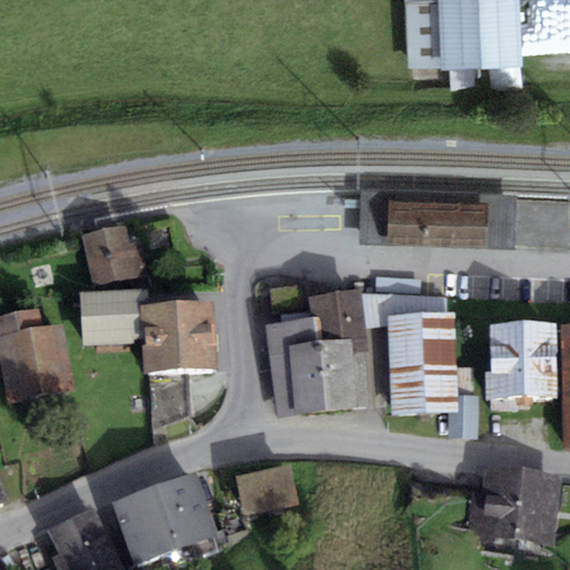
[(405,0),(409,69),(441,68),(438,0),(405,0)]
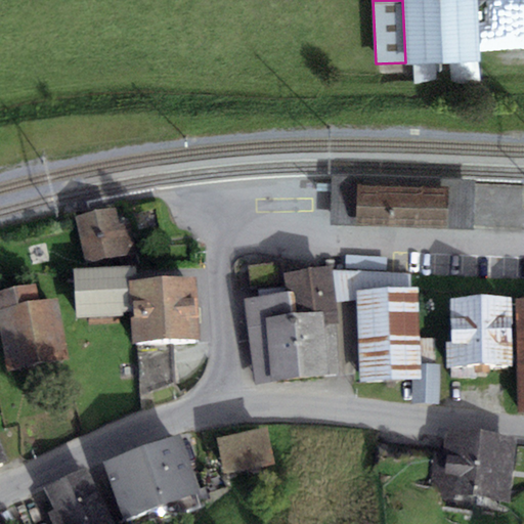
[(480,63),(477,0),(402,0),(405,62),(405,66),(480,63)]
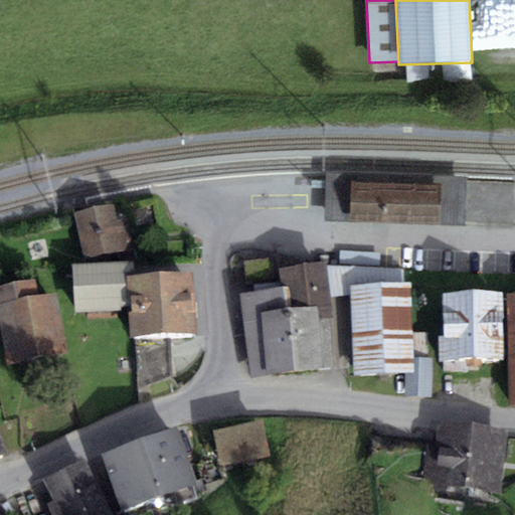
[(326,173),(325,221),(349,222),(437,225),(466,226),(467,181),(467,178),(439,177),(350,174),(326,173)]
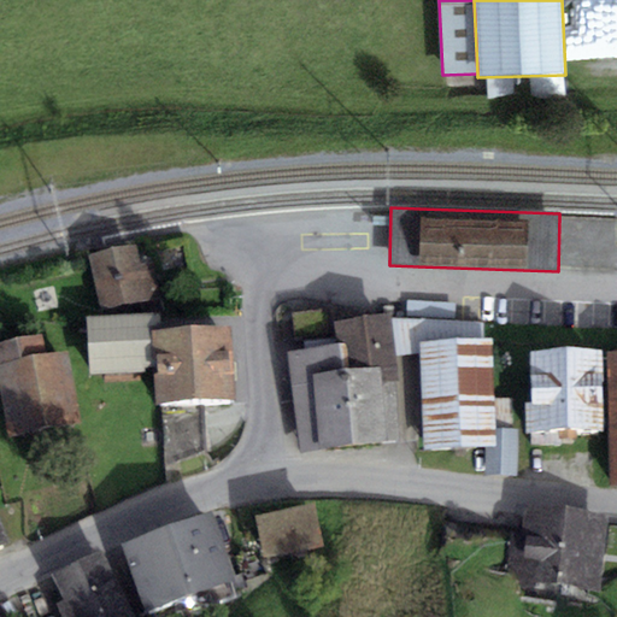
[(559,217),(558,271),(613,272),(615,221),(559,217)]
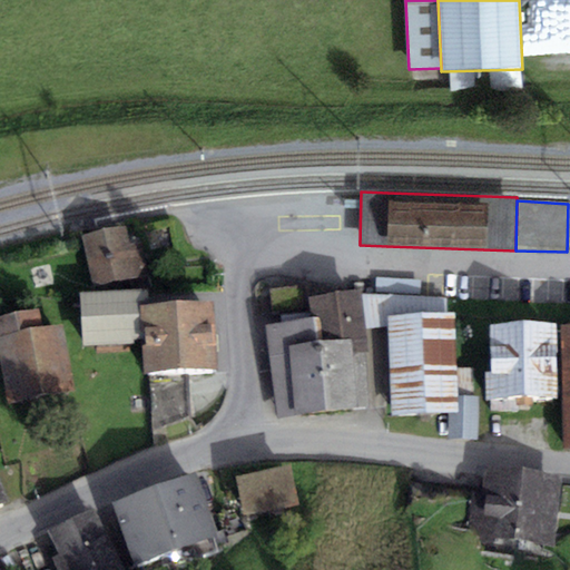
[(126,225),(81,236),(96,292),(144,291),(139,271),(145,268),(139,243),(129,243),(126,225)]
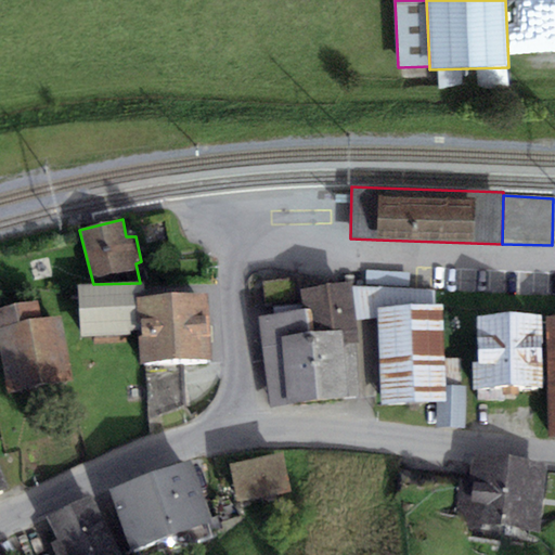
[(289,280),(262,283),(266,308),(293,305),(289,280)]
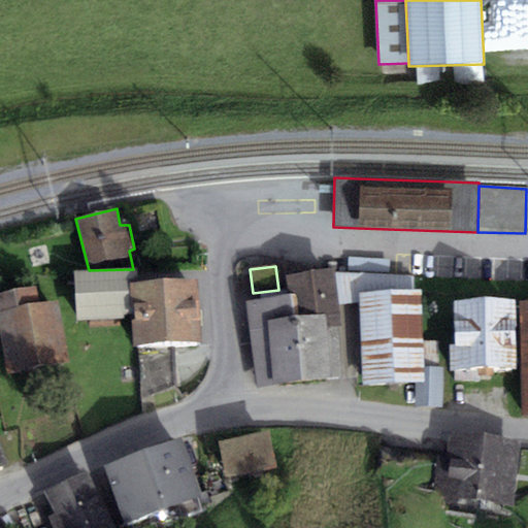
[(89,270),(74,271),(75,321),(132,320),(132,282),(137,282),(137,269),(133,269),(89,270)]
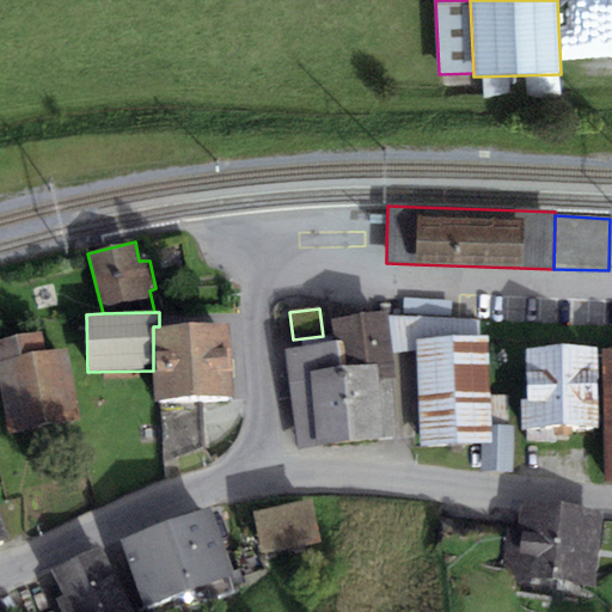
[(389,318),(387,312),(334,319),(337,342),(343,368),(378,366),(379,380),(390,379),(396,379),(393,354),(389,318)]
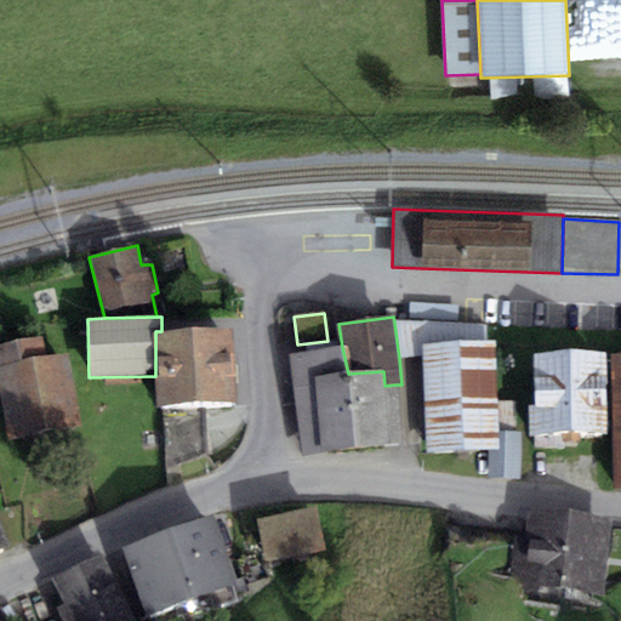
[(488,325),(394,323),(399,359),(422,358),(422,346),(485,343),(488,325)]
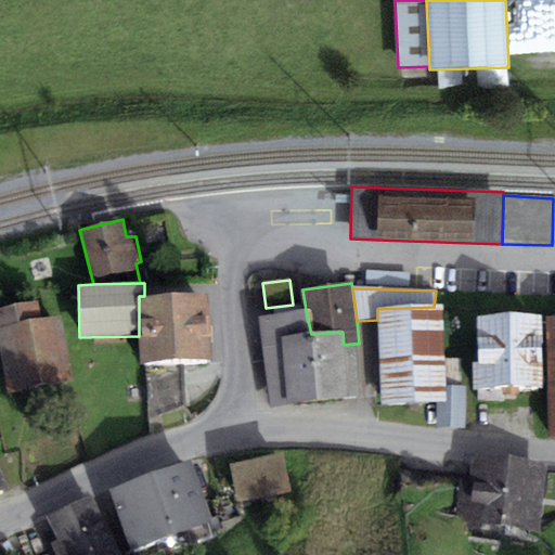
[(211,358),(208,293),(171,294),(175,360),(181,359),(211,358)]
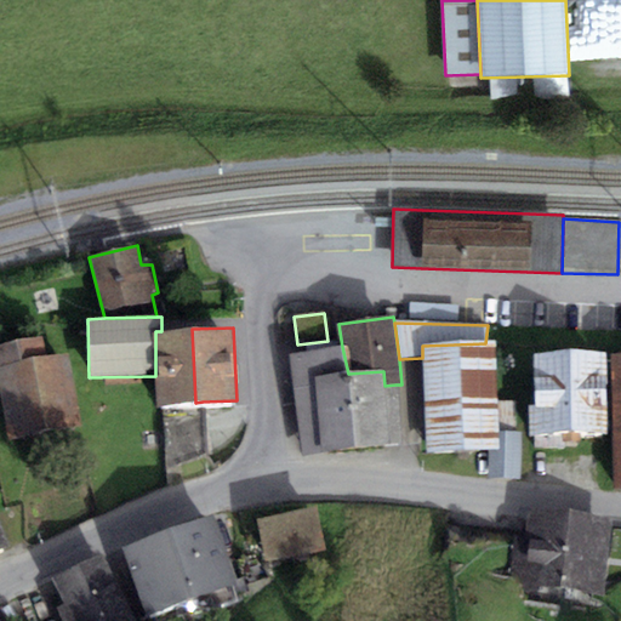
[(166,404),(195,403),(192,329),(161,331),(155,331),(155,376),(158,404),(166,404)]
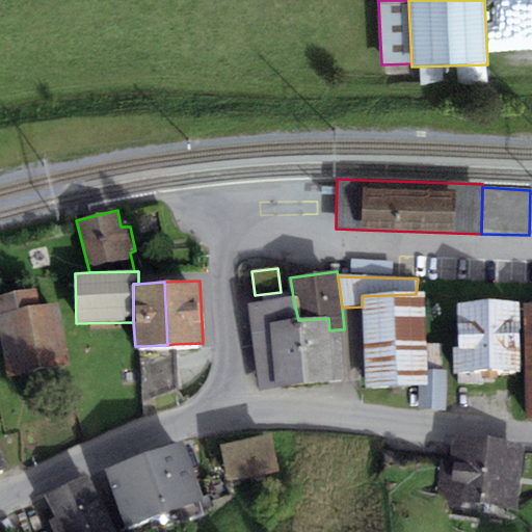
[(0,343),(6,378),(69,364),(55,302),(41,306),(36,289),(0,296),(0,343)]
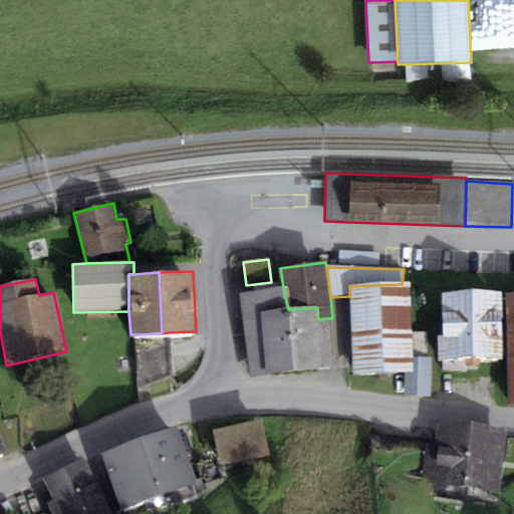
[(402,284),(349,286),(349,296),(352,375),(404,373),(413,372),(413,359),(410,283),(402,284)]
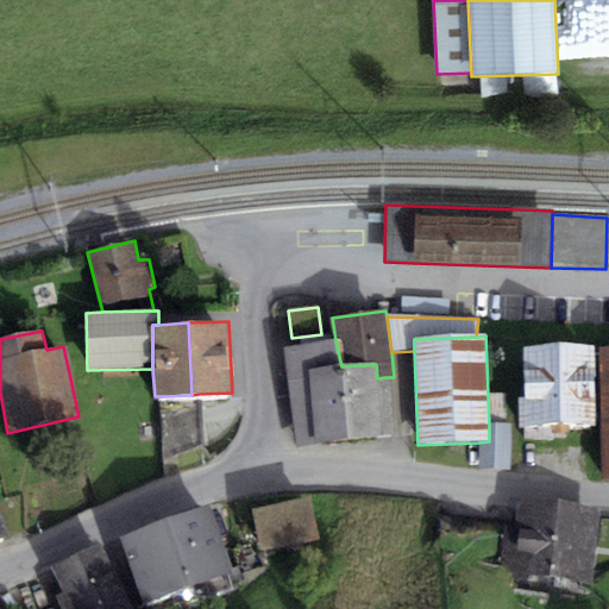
[(297,445),(347,440),(341,366),(336,340),(286,347),(297,445)]
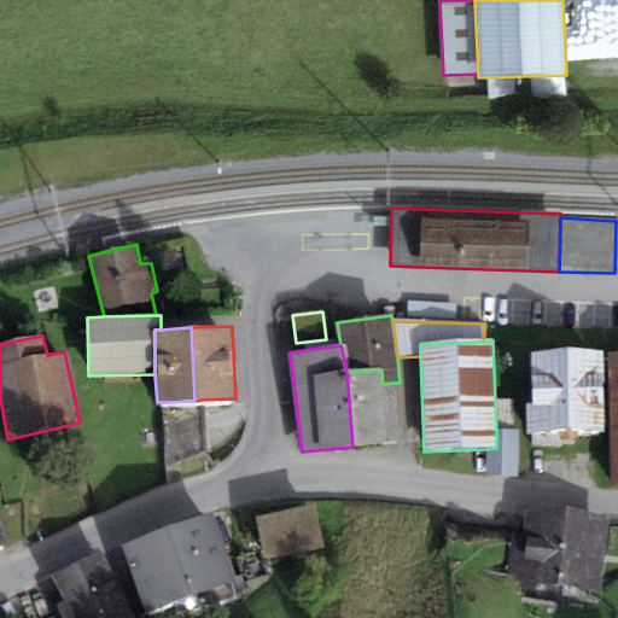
[(604,432),(601,353),(531,355),(534,435),(604,432)]
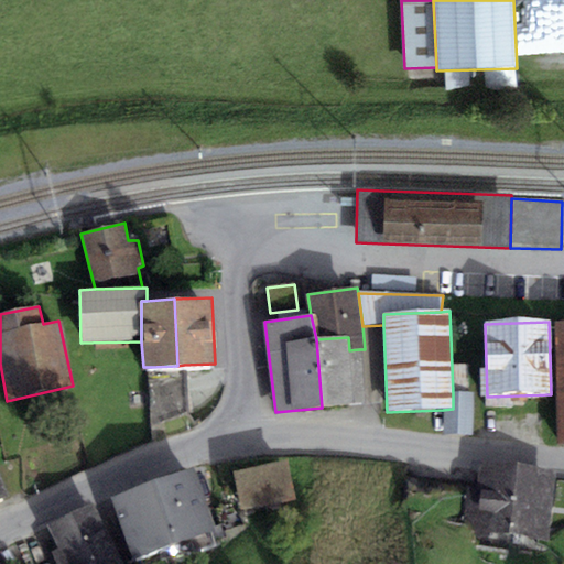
[(365,403),(359,349),(349,350),(348,337),(316,339),(322,408),(365,403)]
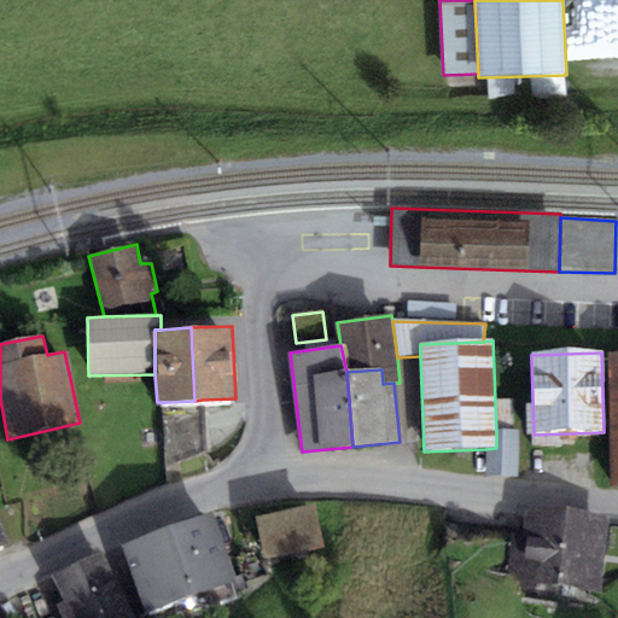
[(207,453),(202,400),(194,401),(165,402),(165,467),(207,453)]
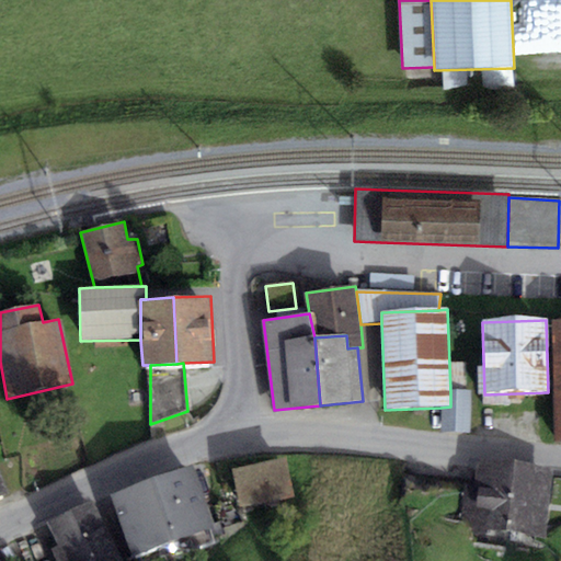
[(471,392),(450,392),(450,407),(441,408),(441,433),(469,433),(471,392)]
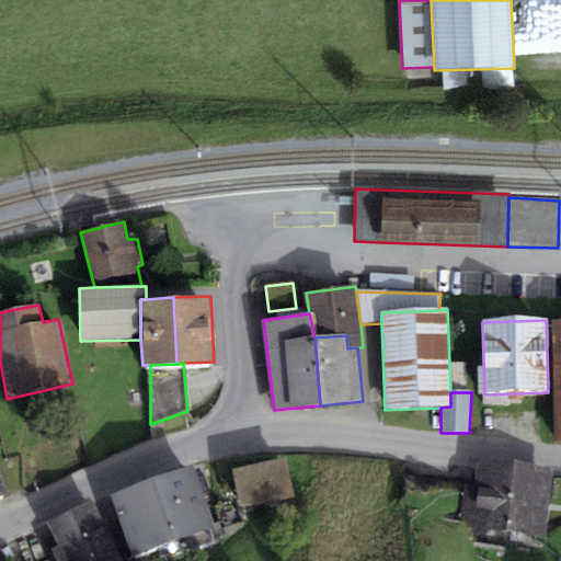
[(231,470),(239,507),(294,496),(286,458),(231,470)]
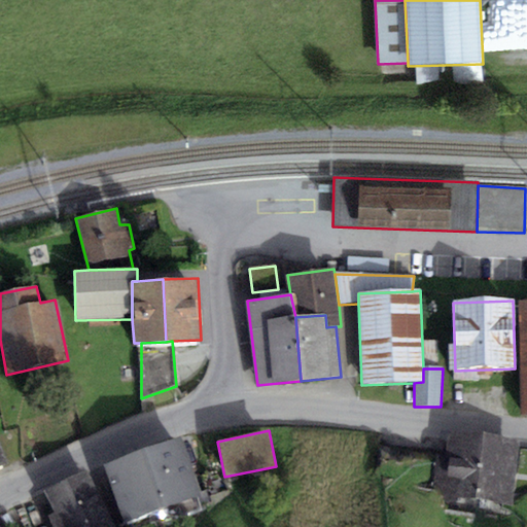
[(475,517),(482,436),(449,433),(447,454),(434,453),(431,487),(444,488),(442,514),(475,517)]
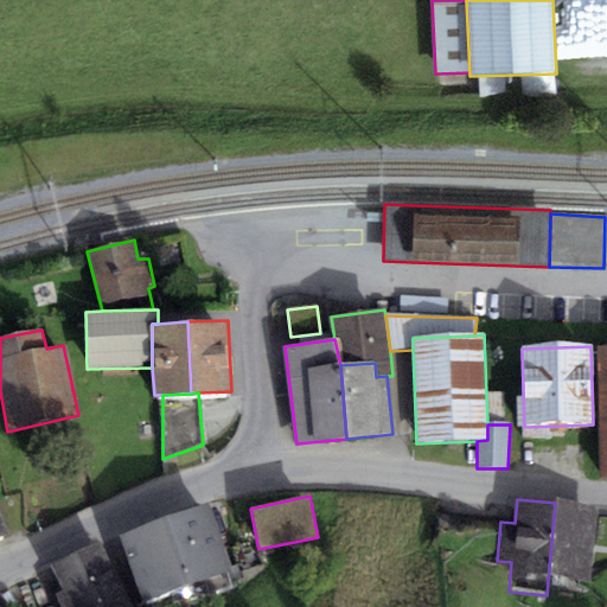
[(117,537),(145,604),(230,569),(204,503),(117,537)]
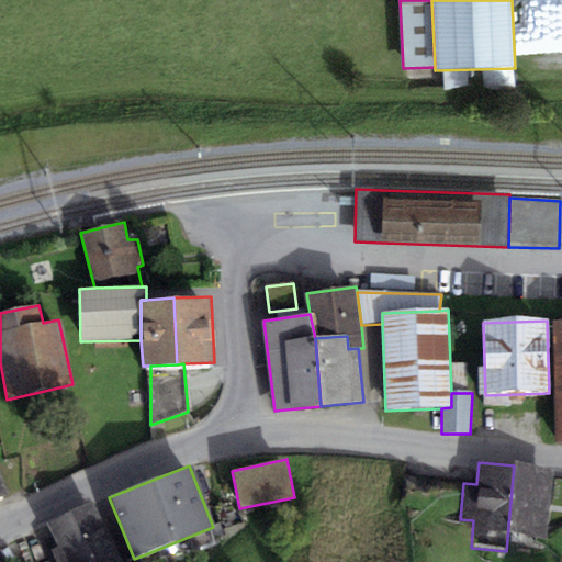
[(543,554),(551,469),(514,465),(506,551),(543,554)]
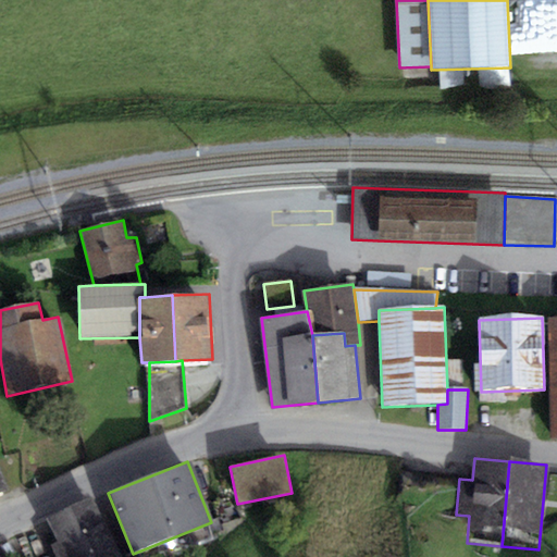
[(110,556),(118,554),(90,498),(47,519),(58,543),(51,546),(57,556),(110,556)]
